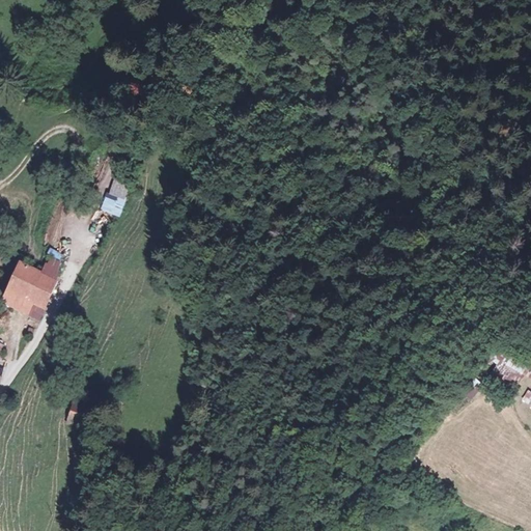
[(104,213),(122,217),(132,178),(113,174),(104,213)]
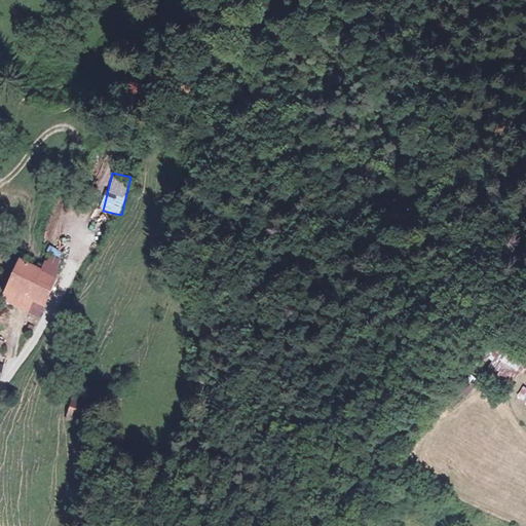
[(2,278),(41,280),(46,226),(34,225),(32,239),(7,237),(2,278)]
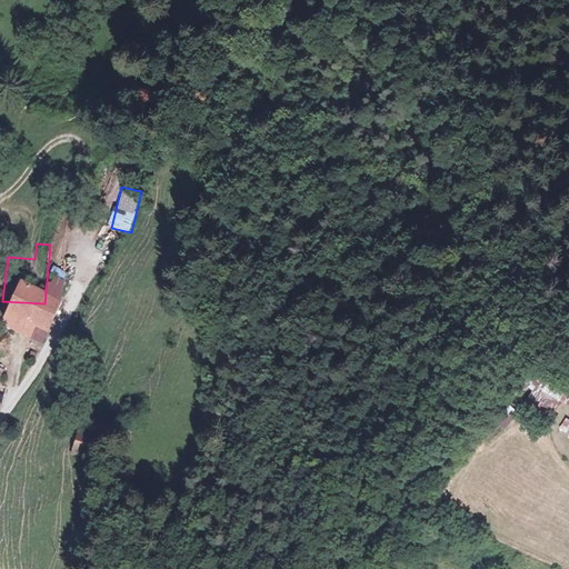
[(67,278),(68,271),(52,268),(51,275),(67,278)]
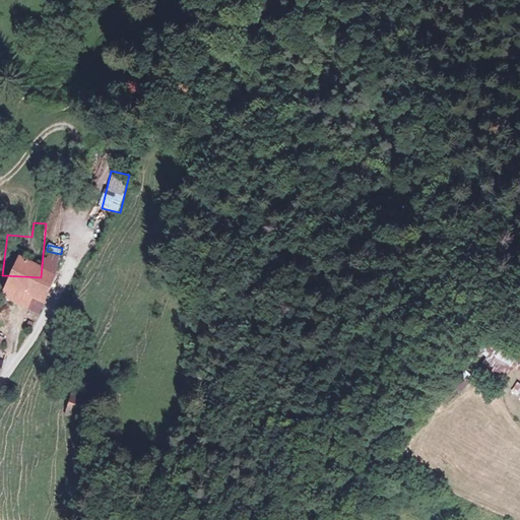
[(41,277),(2,275),(1,285),(40,288),(41,277)]
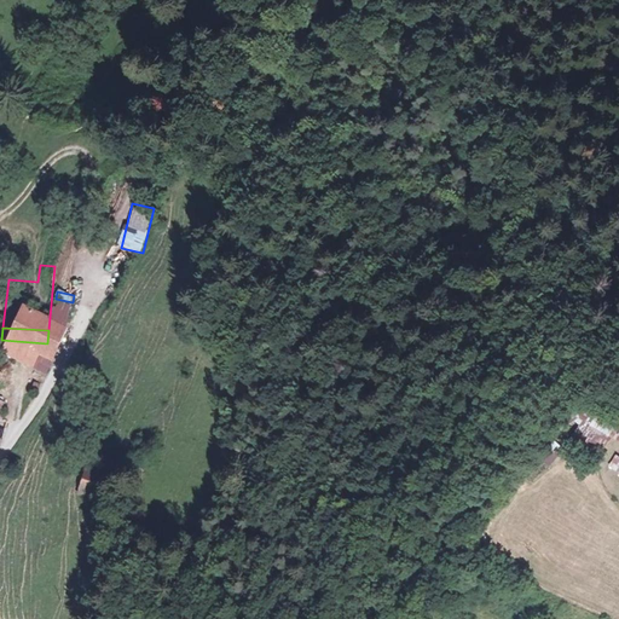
[(0,383),(0,403),(12,405),(15,386),(0,383)]
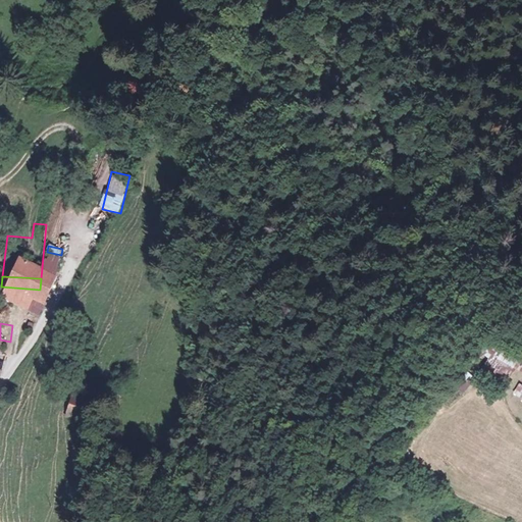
[(510,378),(515,368),(520,370),(521,366),(521,356),(492,343),(482,365),(510,378)]
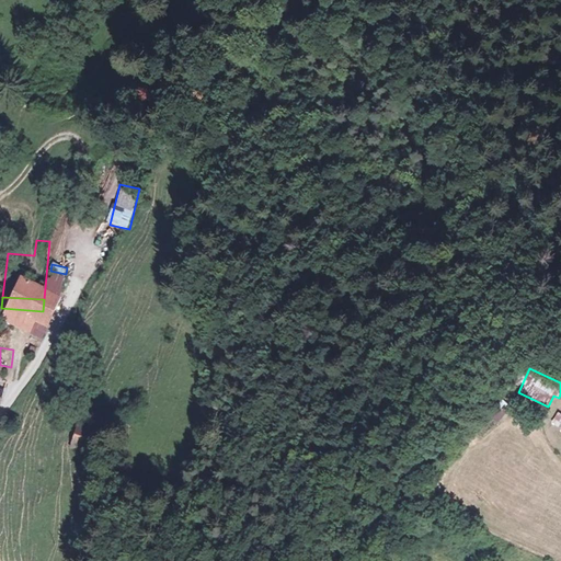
[(6,376),(0,374),(0,401),(7,402),(10,380),(6,379),(6,376)]
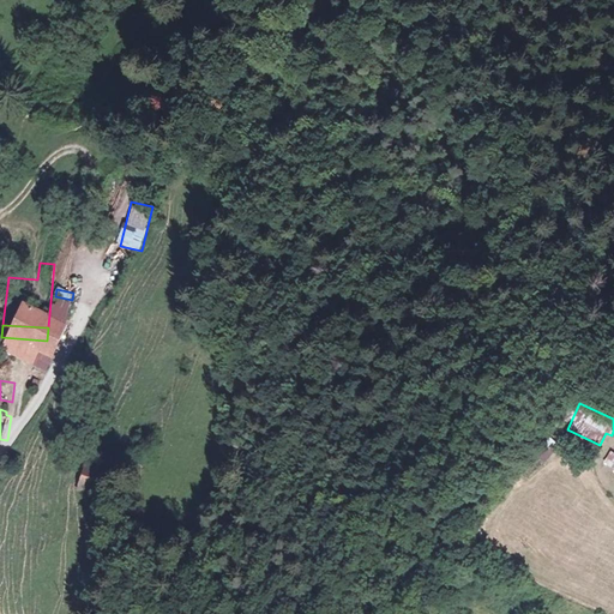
[(613,451),(611,450),(602,463),(613,469),(613,451)]
